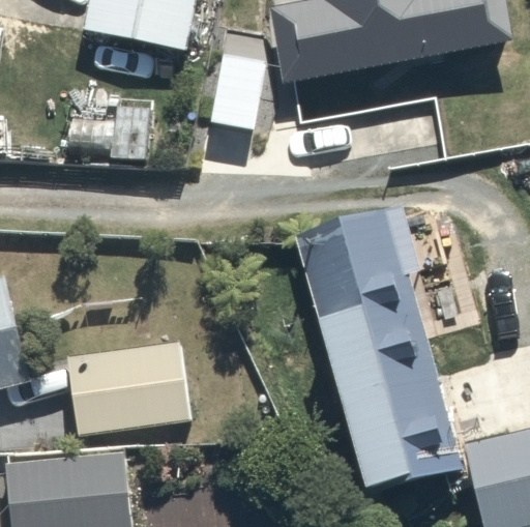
[(91,0),(86,29),(189,48),(198,0),(91,0)]
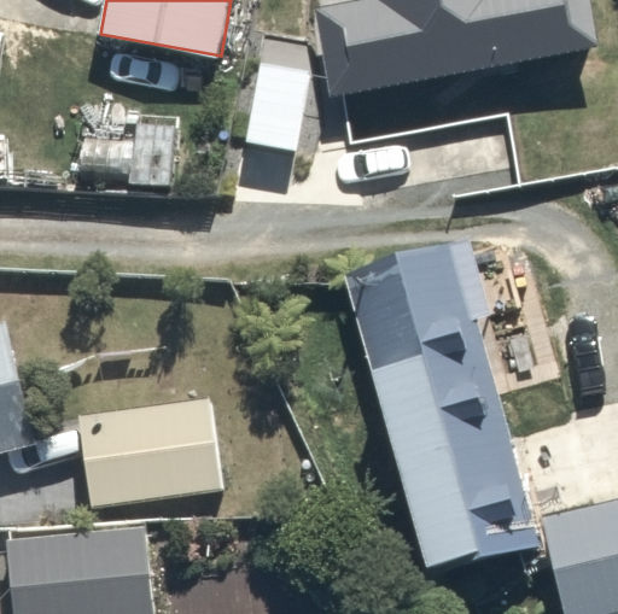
[(344,0),(309,6),(327,105),(596,57),(587,0),(344,0)]
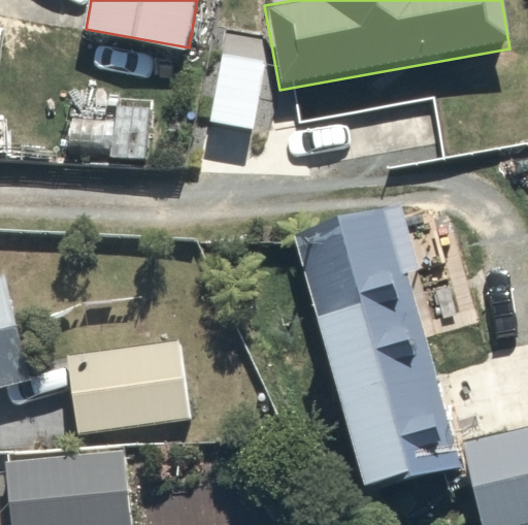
[(253,136),(263,60),(219,54),(207,130),(253,136)]
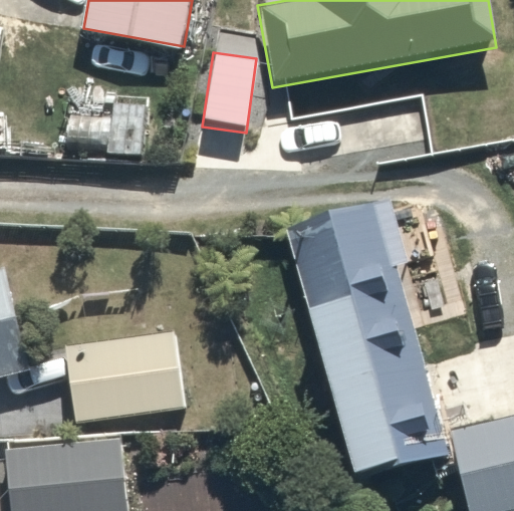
[(445,429),(392,206),(286,231),(347,489),(454,464),(445,429)]
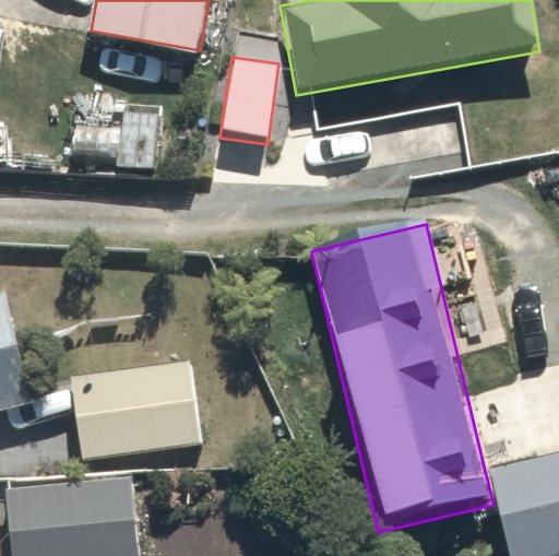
[(10,288),(0,290),(0,417),(36,411),(10,288)]
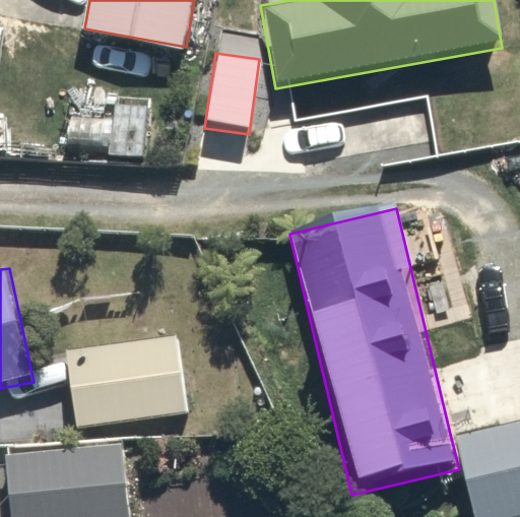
[(179,334),(66,350),(76,426),(189,410),(179,334)]
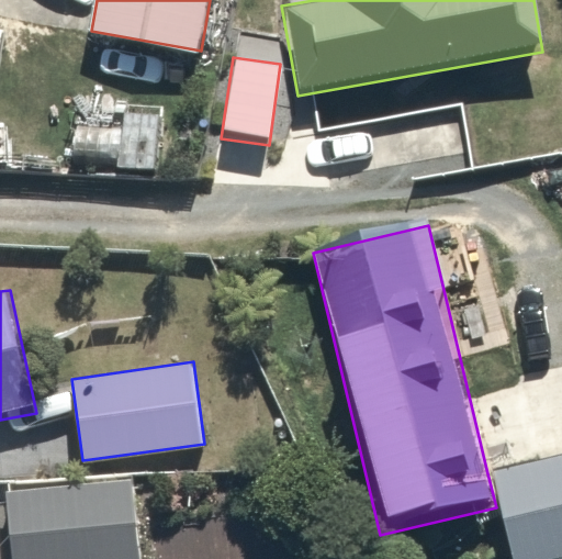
[(561,558),(561,450),(486,469),(496,507),(507,558),(561,558)]
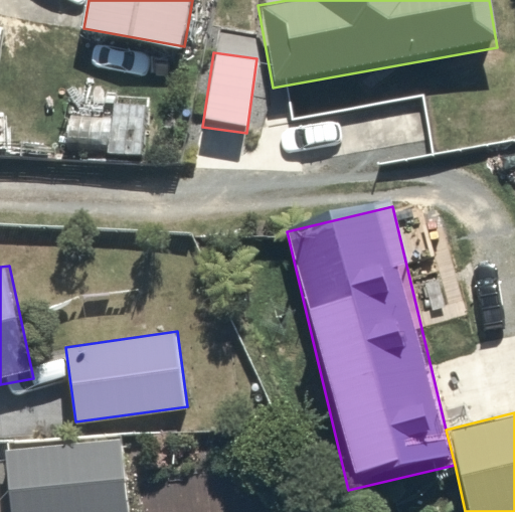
[(131,511),(124,436),(0,447),(5,511),(131,511)]
